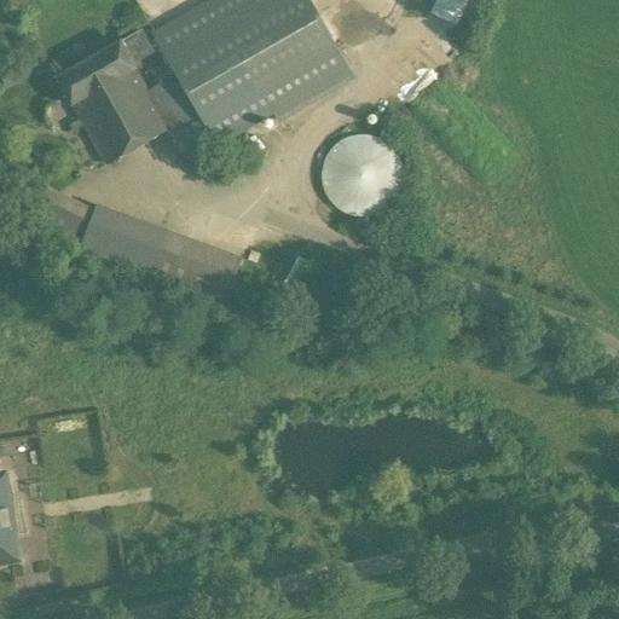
[(310,0),(209,0),(152,34),(168,63),(157,69),(163,81),(148,90),(133,63),(154,52),(142,32),(57,77),(80,119),(69,126),(73,131),(84,125),(106,165),(167,131),(191,173),(212,161),(207,152),(273,115),(278,123),(356,80),(337,46),(310,0)]
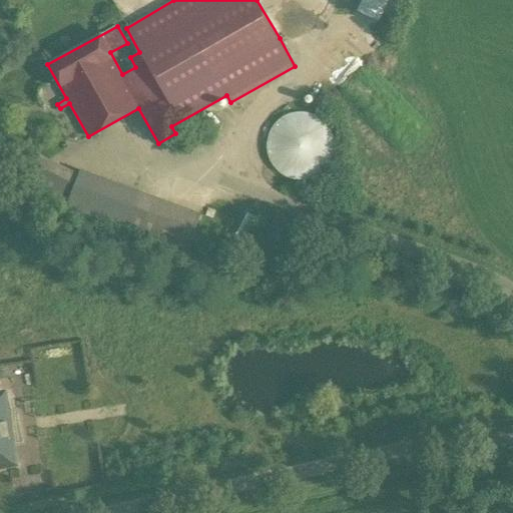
[(380,20),(388,0),(362,0),(358,10),(380,20)]
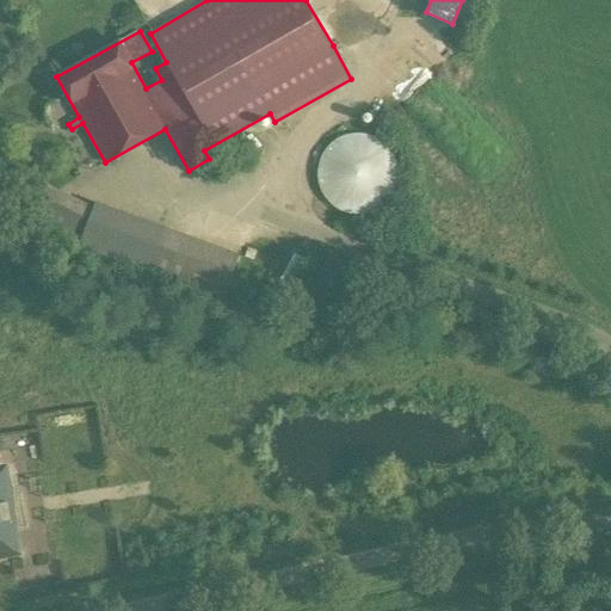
[(319,167),(318,179),(321,190),(327,201),(335,208),(346,214),(358,215),(370,213),(381,208),(389,199),(395,190),(397,178),(397,166),(393,154),(386,144),(375,139),(364,135),(351,135),(340,139),(329,146),(322,155),(319,167)]
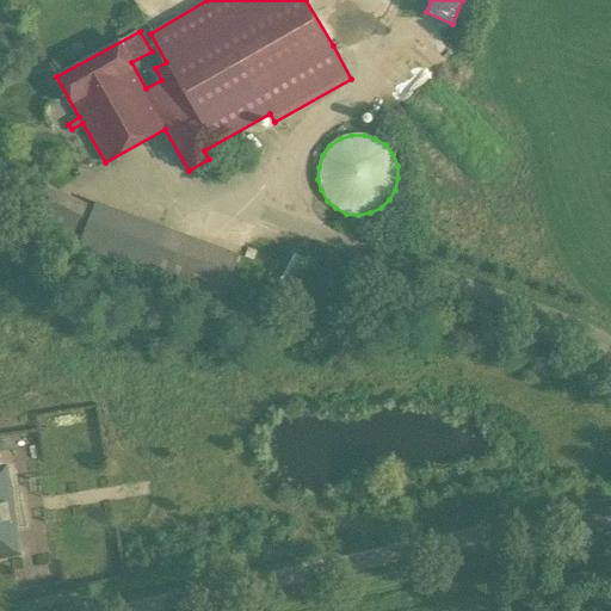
[(222,287),(234,252),(104,204),(91,239),(222,287)]
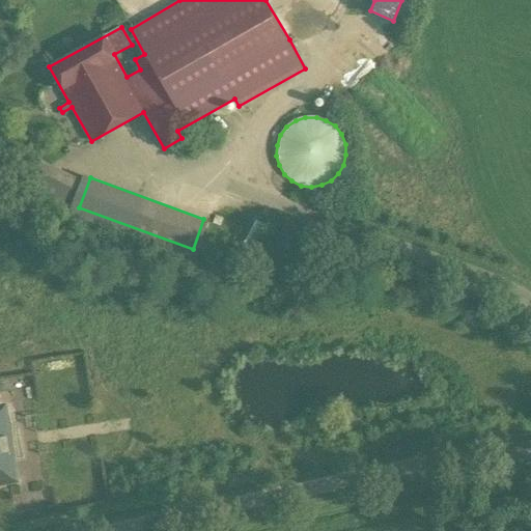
[(8,387),(15,403),(25,399),(19,383),(8,387)]
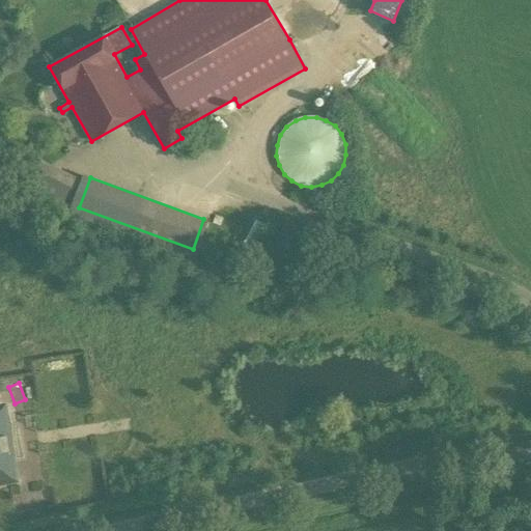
[(0,480),(12,479),(9,458),(23,456),(19,428),(5,430),(1,410),(0,410),(0,480)]
